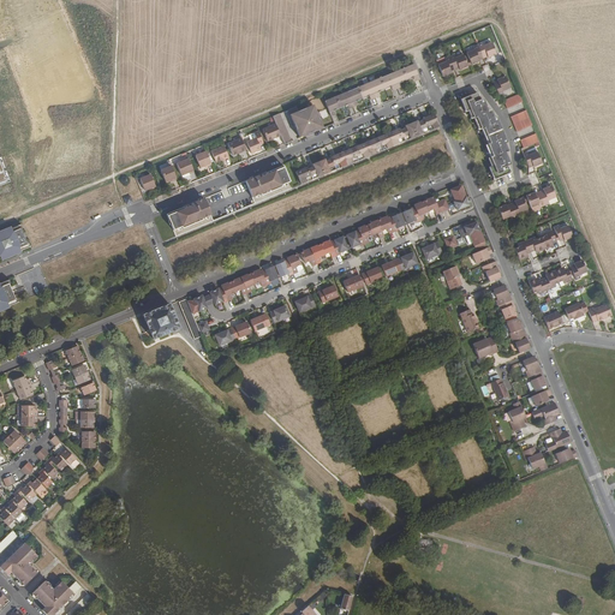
[(482,43),(478,46),(482,55),(487,54),(488,57),(488,58),(496,54),(491,42),(483,46),(482,43)]
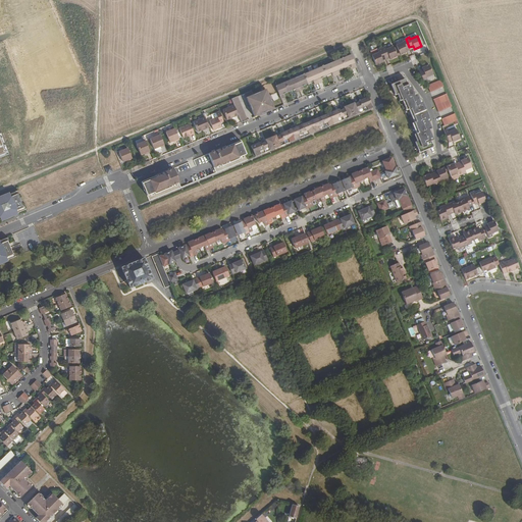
[(406,49),(409,47),(406,39),(402,40),(403,42),(396,45),(400,55),(407,52),(407,51),(406,49)]
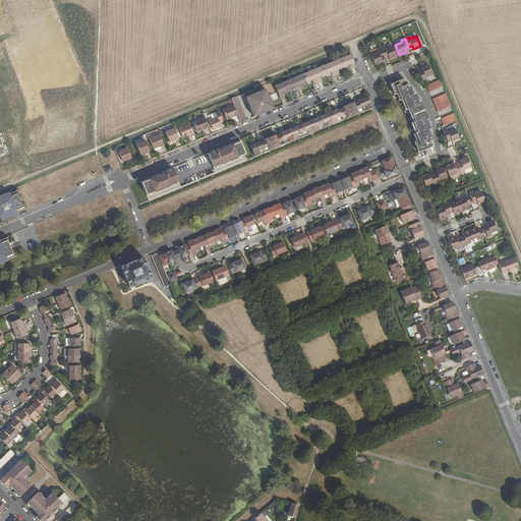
[(385,47),(381,48),(385,57),(388,56),(389,58),(390,59),(396,56),(392,47),(386,49),(385,47)]
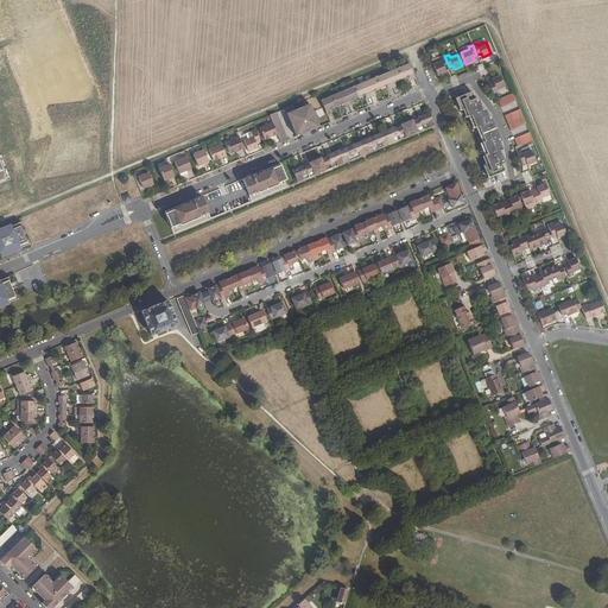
[(444,69),(449,67),(444,56),(439,58),(441,61),(434,64),(438,76),(447,73),(445,71),(444,69)]
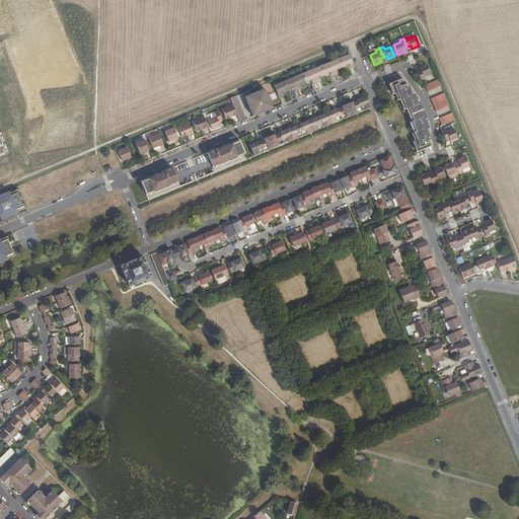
[(349,54),(340,58),(344,68),(349,65),(353,64),(349,54)]
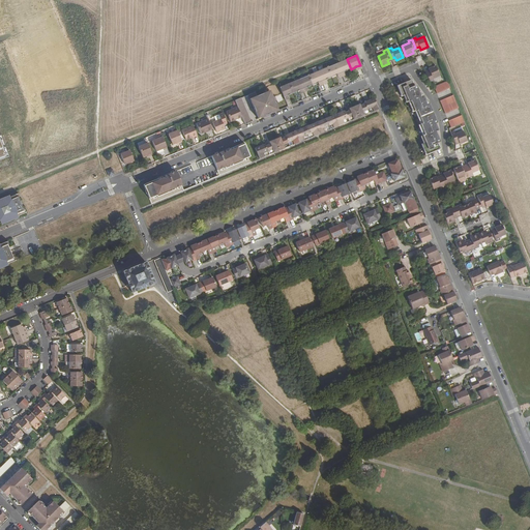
[(347,59),(337,63),(341,72),(345,71),(351,69),(347,59)]
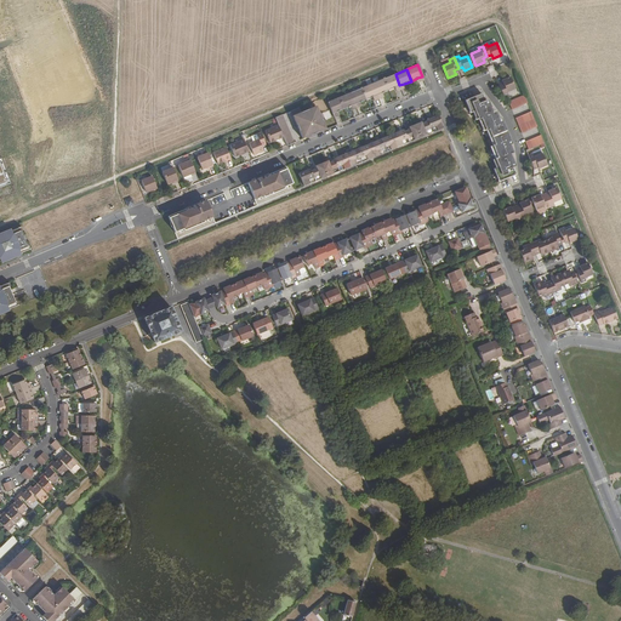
[(396,74),(383,79),(388,90),(396,87),(399,85),(396,74)]
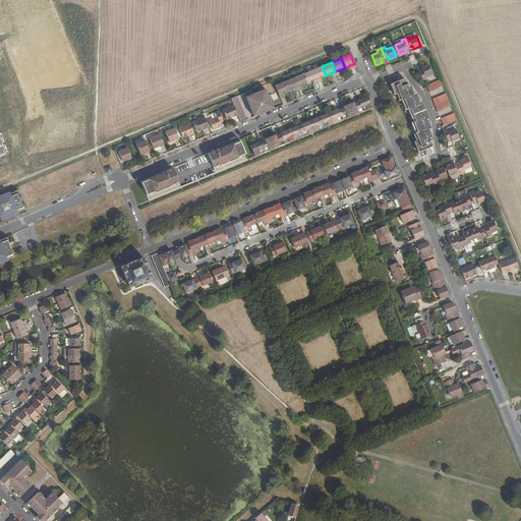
[(422,71),(419,72),(422,81),(426,79),(425,77),(432,74),(428,64),(421,67),(421,68),(422,71)]
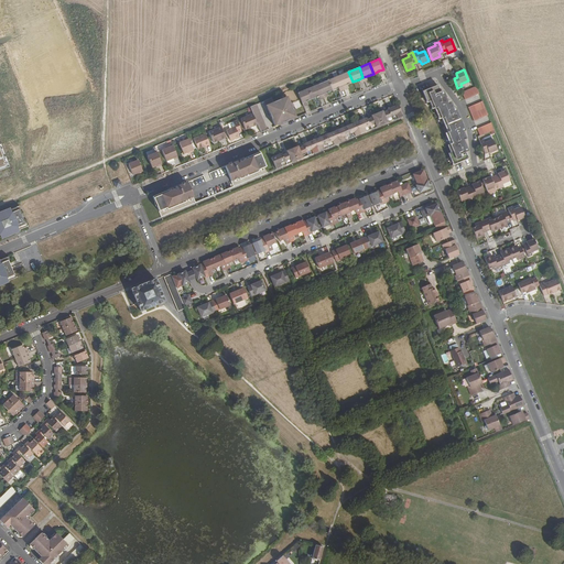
[(348,72),(338,76),(343,86),(346,85),(353,82),(348,72)]
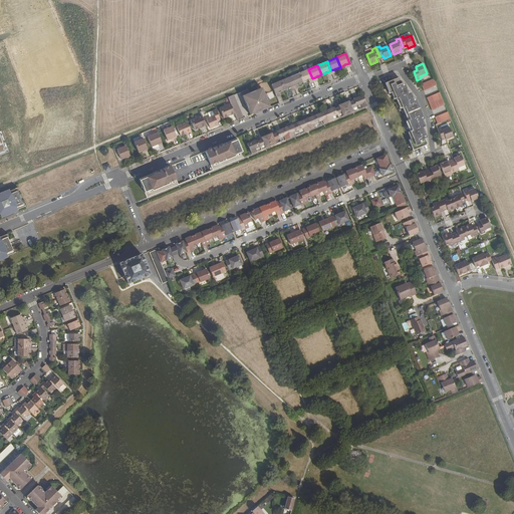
[(308,69),(299,73),(303,82),(309,80),(312,78),(308,69)]
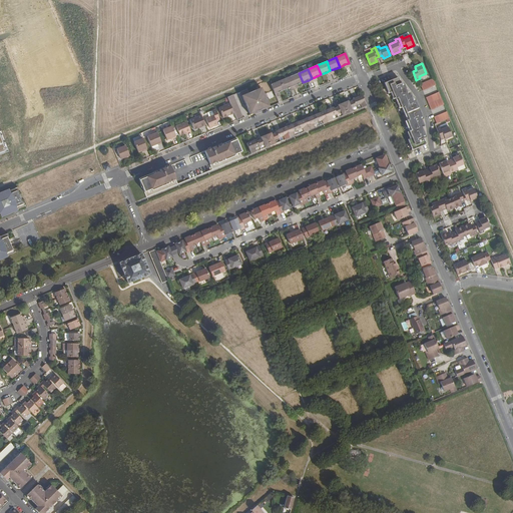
[(299,73),(290,77),(294,86),(297,84),(303,82),(299,73)]
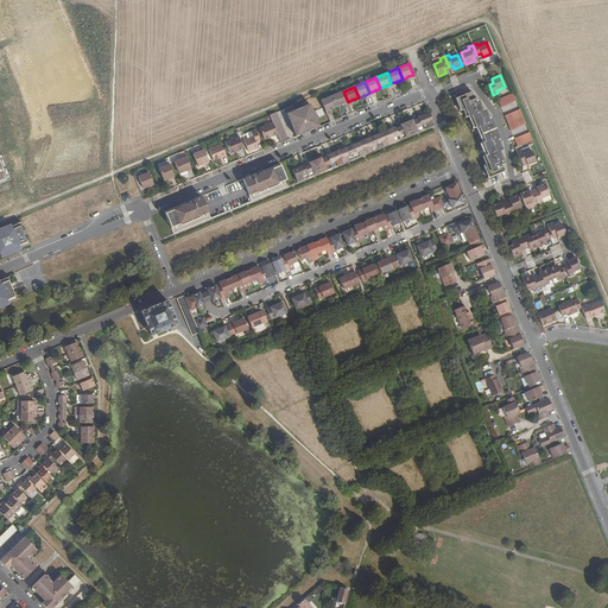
[(343,92),(331,95),(336,107),(343,103),(348,102),(343,92)]
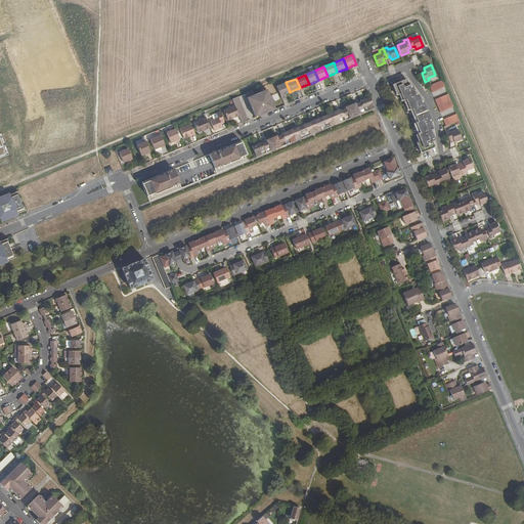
[(408,111),(410,110),(416,123),(413,124),(418,134),(416,135),(419,142),(417,142),(421,154),(435,147),(432,140),(434,140),(430,130),(432,129),(429,122),(431,121),(423,100),(421,101),(418,94),(416,95),(411,85),(409,86),(406,79),(392,85),(397,95),(399,94),(401,101),(403,100),(408,111)]
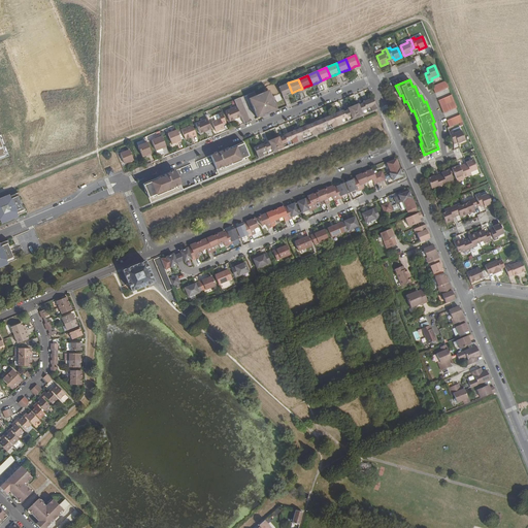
[(446,80),(432,87),(435,93),(449,88),(446,80)]
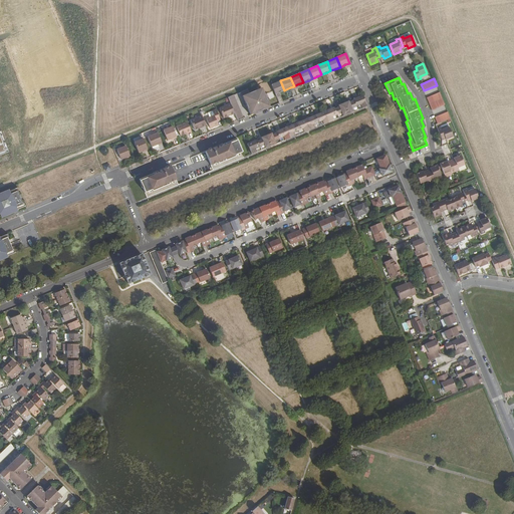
[(280,80),(271,84),(275,94),(279,92),(284,90),(280,80)]
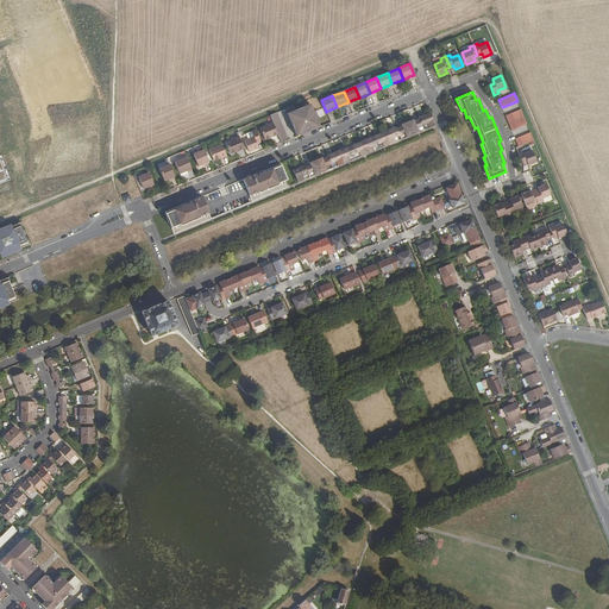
[(293,106),(286,110),(297,137),(320,126),(311,105),(295,112),(293,106)]
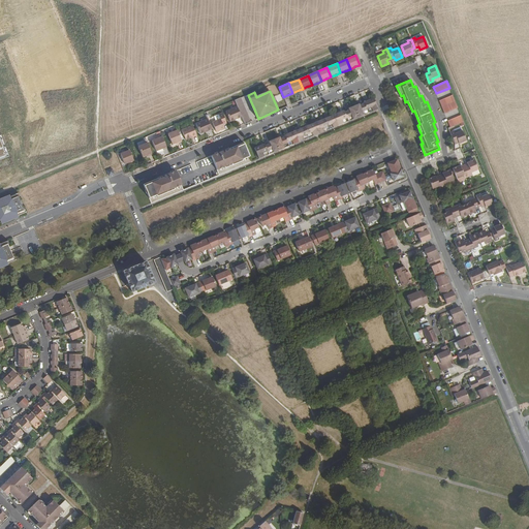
[(453,95),(439,100),(444,114),(458,107),(453,95)]
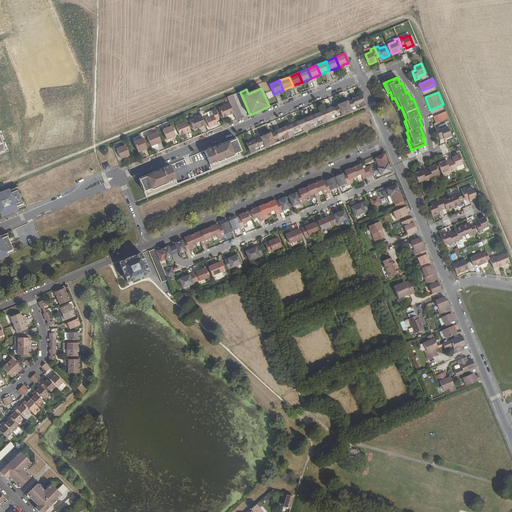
[(233,94),(227,97),(229,103),(234,113),(236,120),(242,118),(233,94)]
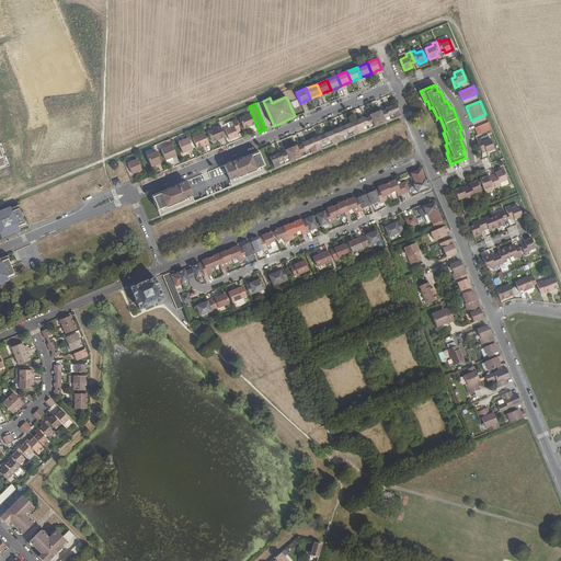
[(396,104),(386,109),(386,111),(390,119),(401,115),(396,104)]
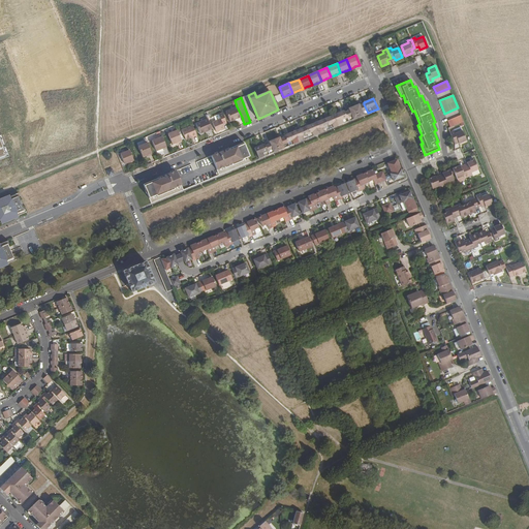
[(359,104),(353,106),(359,117),(368,113),(364,104),(360,106),(359,104)]
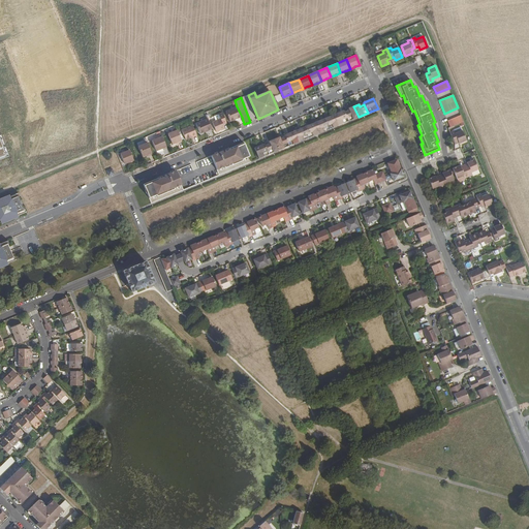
[(242,117),(237,106),(225,112),(230,122),(242,117)]
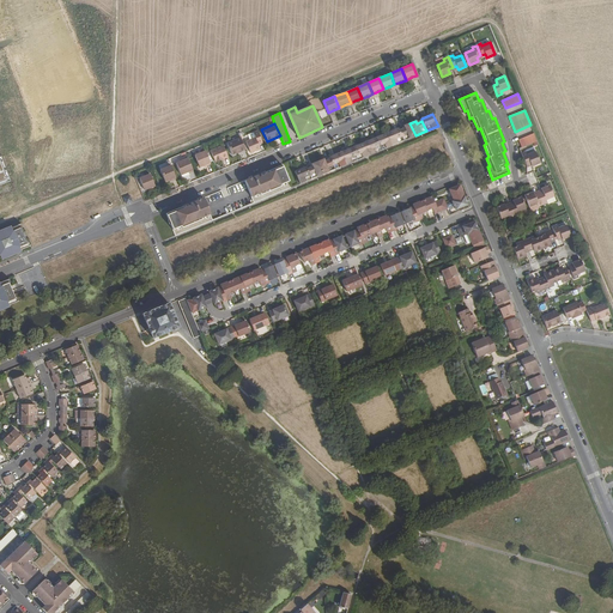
[(405,128),(399,131),(404,140),(416,135),(410,123),(404,126),(405,128)]
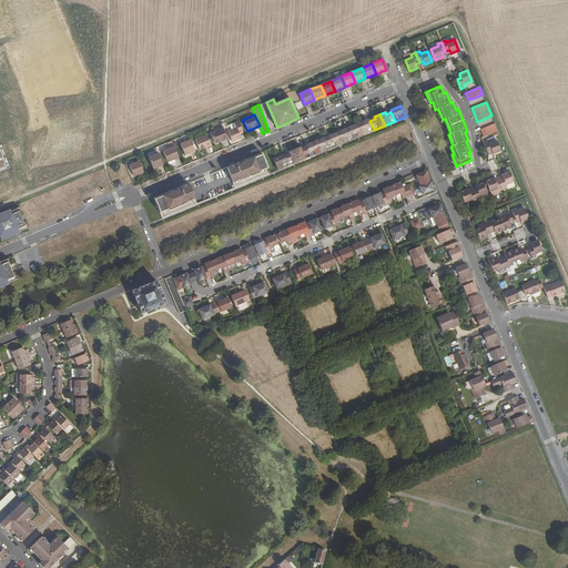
[(368,119),(358,123),(363,134),(374,130),(369,121),(368,119)]
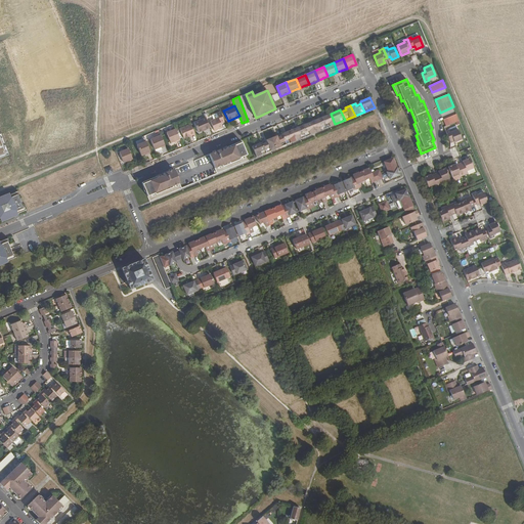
[(210,121),(214,131),(222,128),(220,124),(224,122),(220,112),(211,116),(213,120),(210,121)]
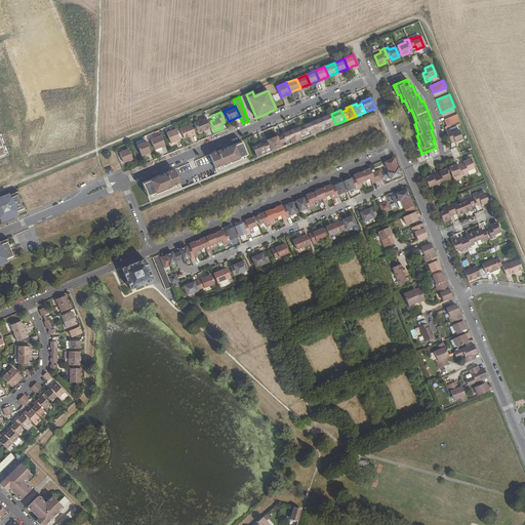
[(331,114),(321,118),(326,128),(335,124),(331,114)]
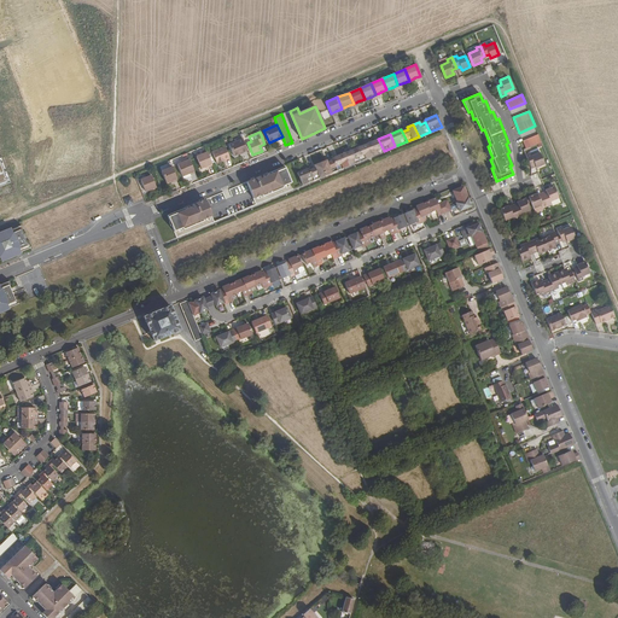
[(538,134),(523,141),(526,149),(542,143),(538,134)]
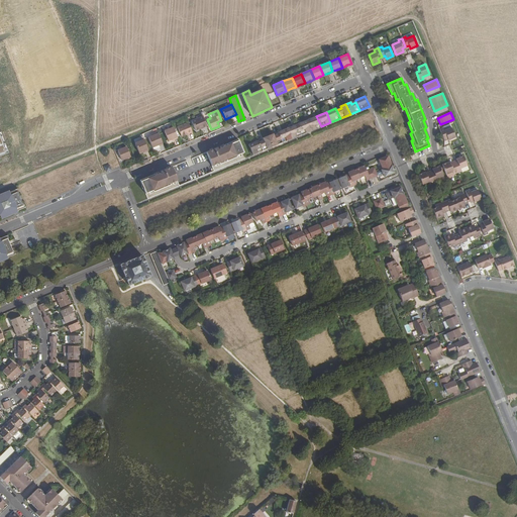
[(207,126),(203,116),(192,121),(196,131),(207,126)]
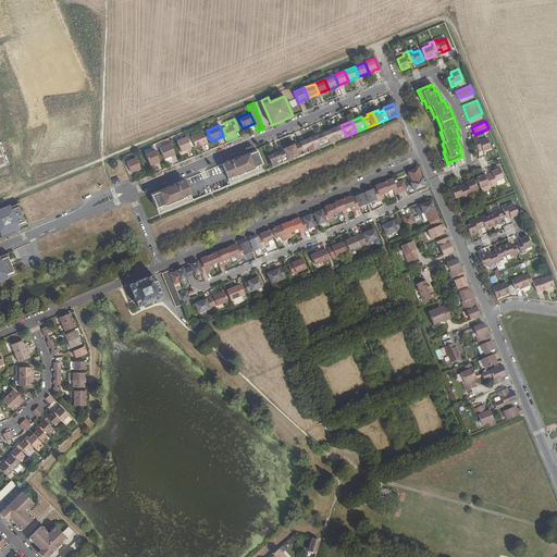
[(341,125),(331,130),(335,140),(346,136),(341,125)]
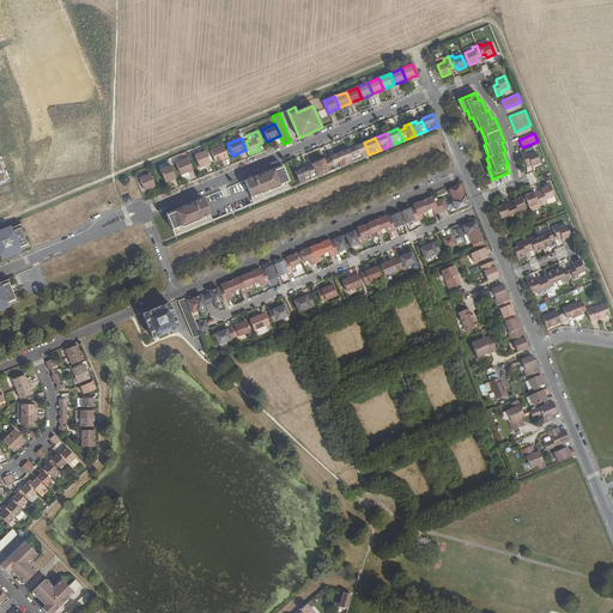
[(364,143),(352,147),(357,159),(369,155),(364,143)]
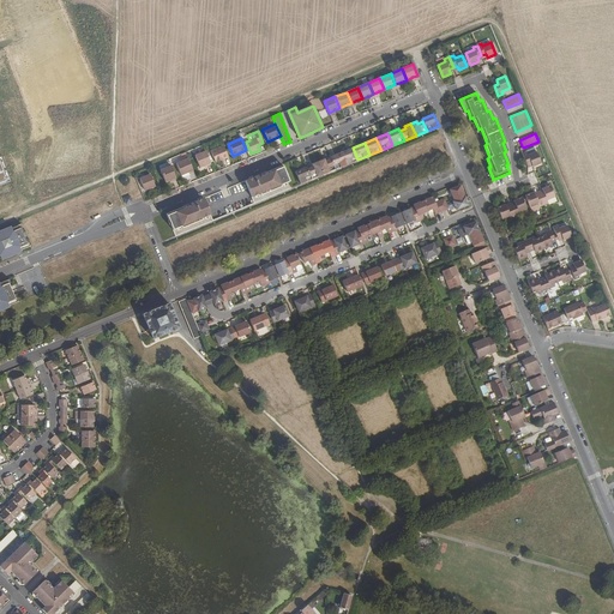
[(228,157),(223,145),(210,151),(216,163),(228,157)]
